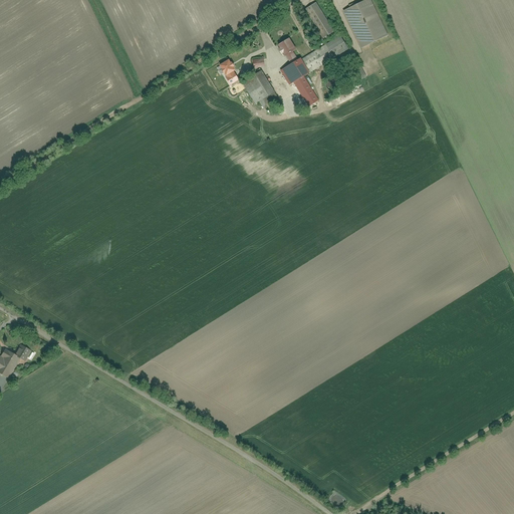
[(371,0),(365,0),(343,11),(361,48),(390,34),(371,0)]
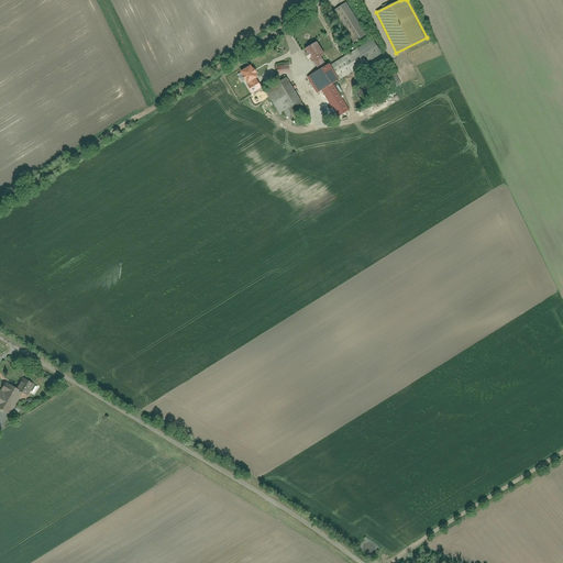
[(354,42),(366,34),(346,2),(334,10),(354,42)]
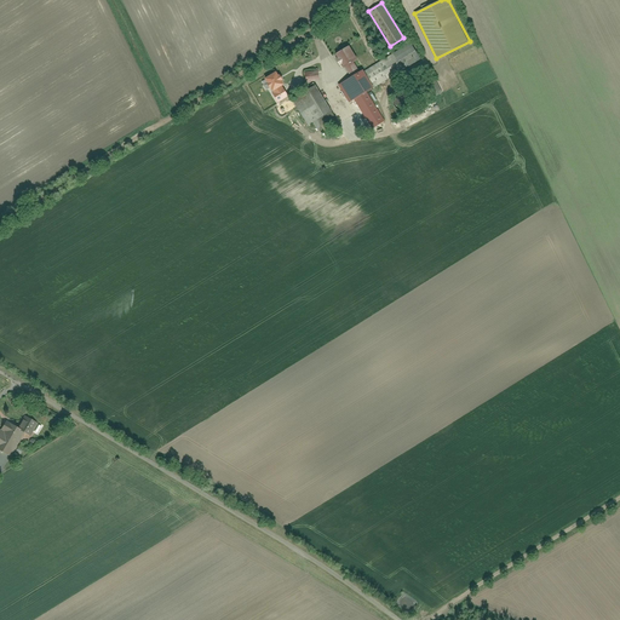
[(369,93),(422,62),(411,42),(360,73),(354,62),(359,59),(350,46),(336,55),(350,78),(339,85),(368,132),(386,121),(369,93)]
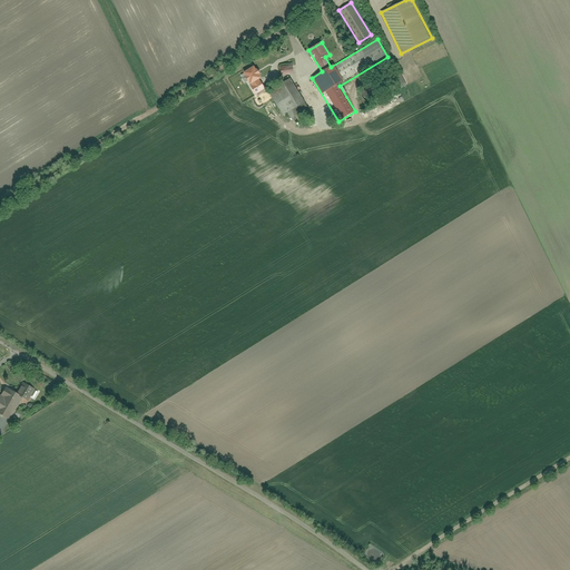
[(283,66),(283,75),(296,75),(296,66),(283,66)]
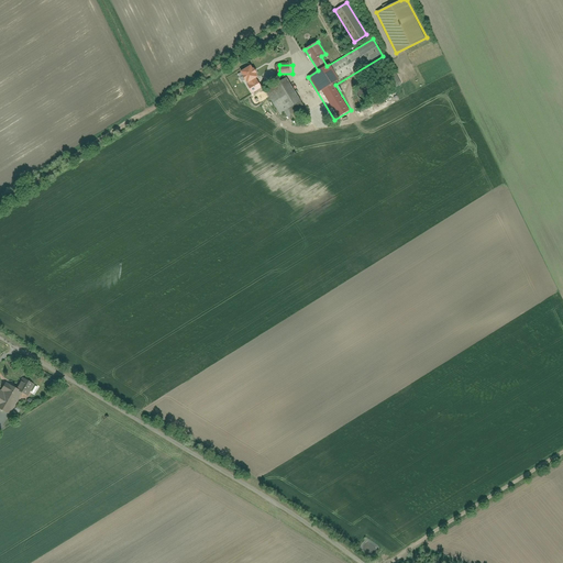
[(256,77),(251,67),(242,73),(244,76),(243,76),(245,80),(246,79),(250,85),(249,85),(253,92),(261,87),(255,78),(256,77)]
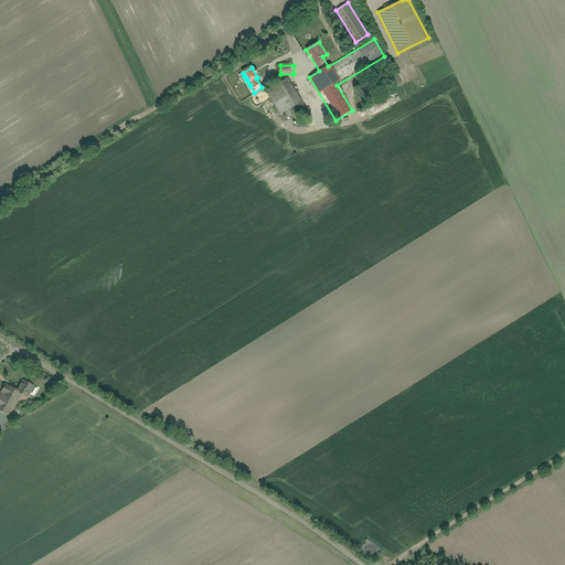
[(280,115),(302,102),(288,77),(266,91),(280,115)]
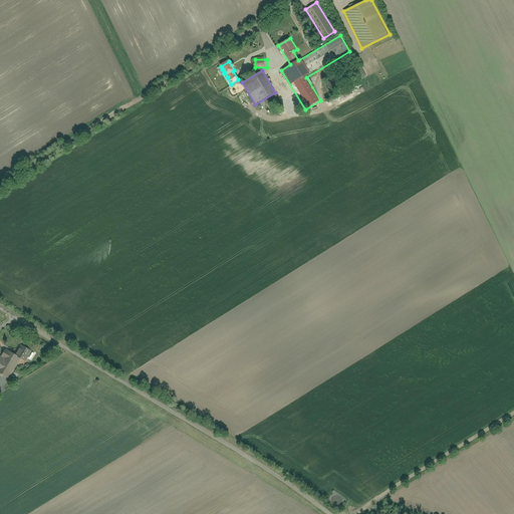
[(16,356),(26,362),(32,351),(23,345),(16,356)]
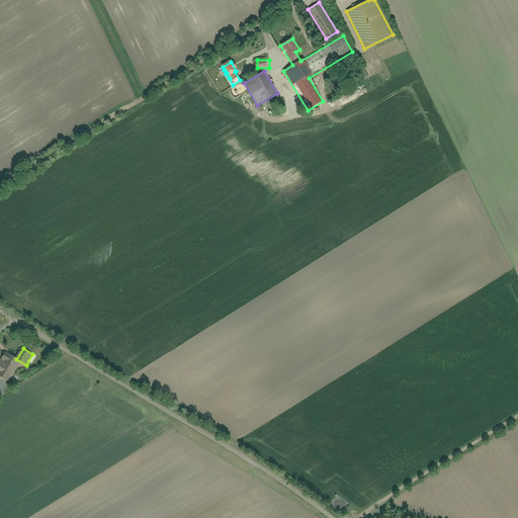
[(0,357),(0,376),(9,382),(17,368),(0,357)]
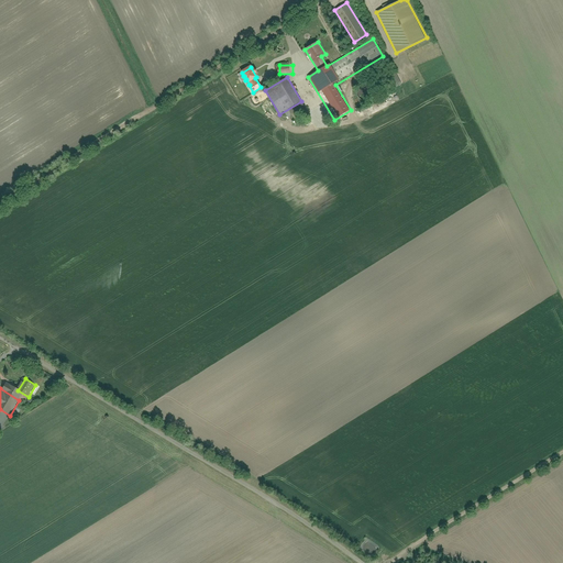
All buildings are outlined.
